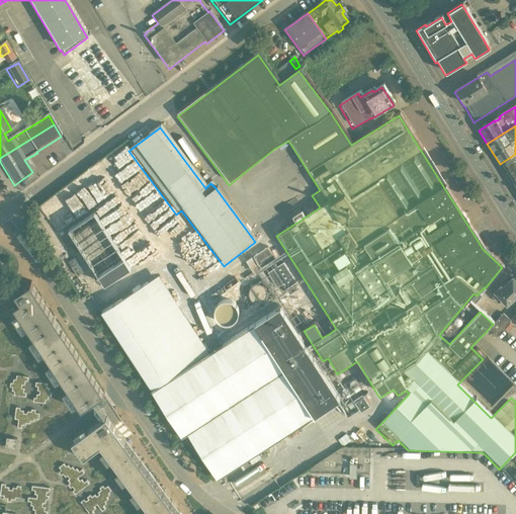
[(515,154),(500,164),(506,175),(515,168),(515,154)]
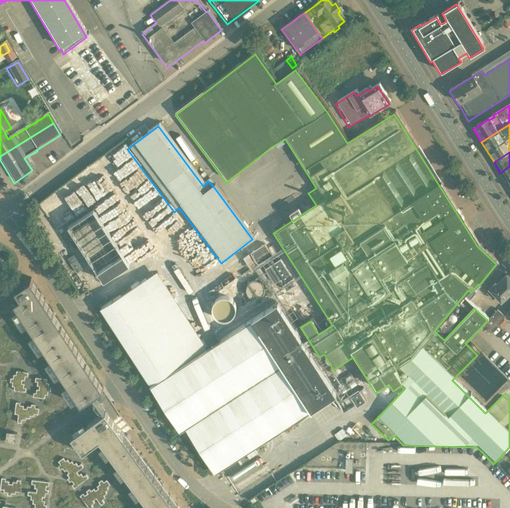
[(509,166),(500,173),(507,183),(509,180),(509,166)]
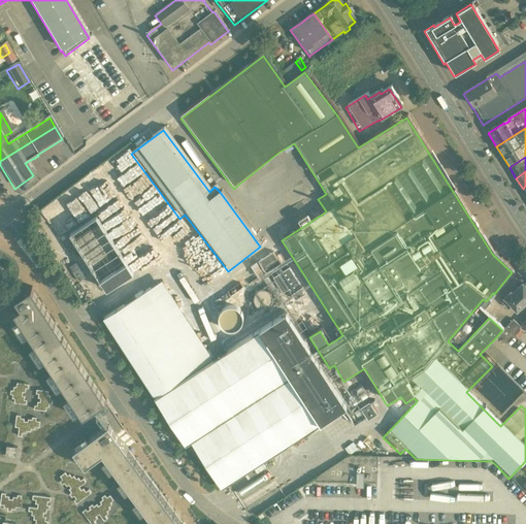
[(69,236),(105,293),(132,275),(95,220),(69,236)]
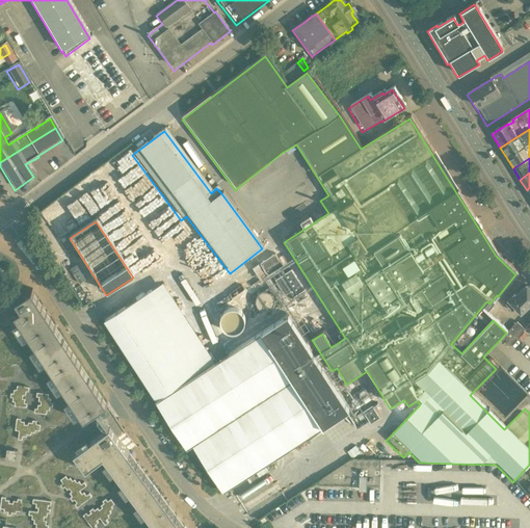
[(267,281),(283,270),(273,257),(258,266),(267,281)]
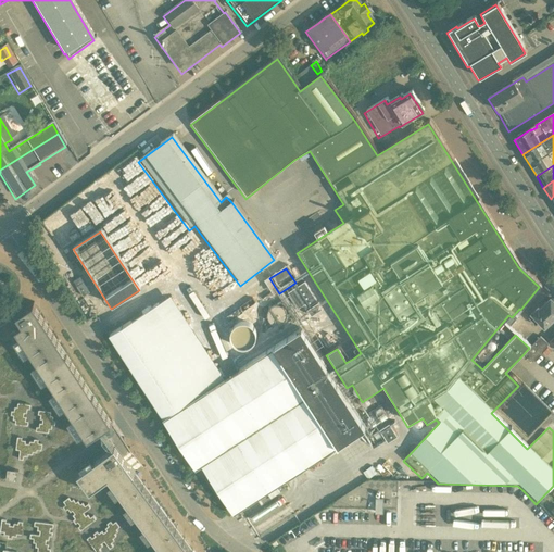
[(72,285),(82,300),(88,296),(78,280),(72,285)]
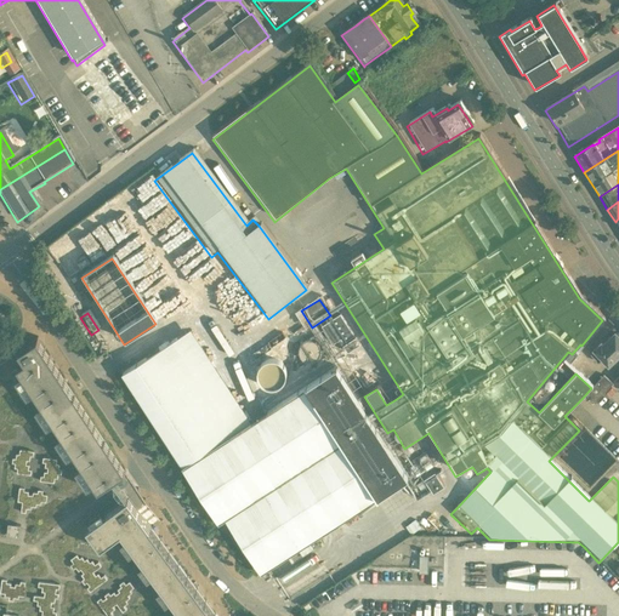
[(352,338),(338,318),(319,330),(331,348),(339,343),(340,346),(352,338)]
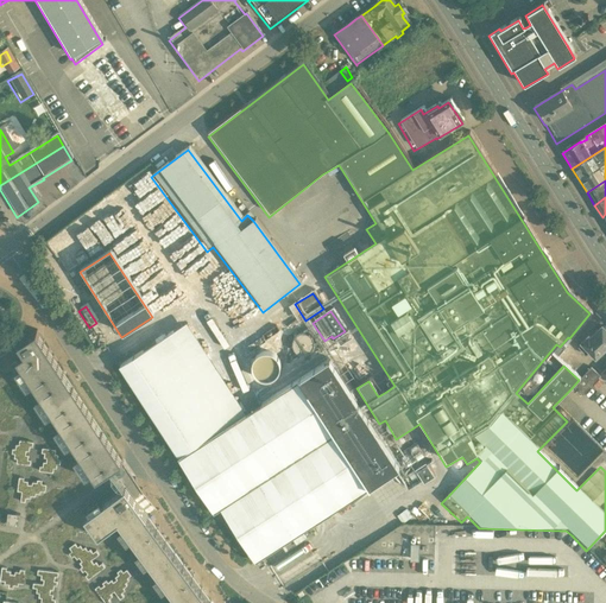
[(245,416),(185,324),(118,369),(212,515),(219,511),(253,564),(258,562),(322,519),(367,490),(367,492),(368,490),(398,471),(327,362),(245,416)]
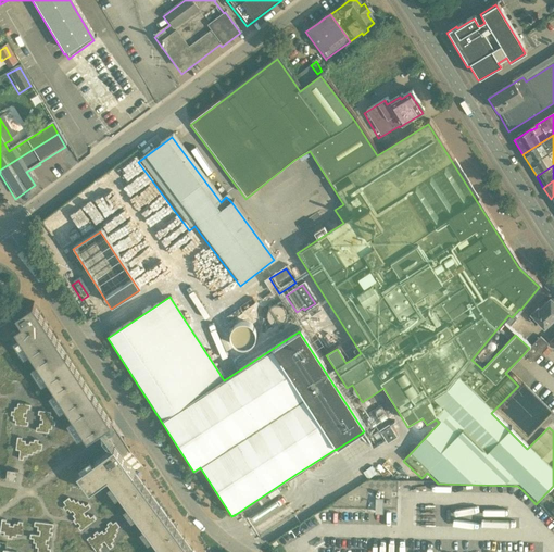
[(536,311),(529,317),(530,318),(528,322),(533,328),(537,326),(541,331),(553,318),(553,306),(553,308),(549,302),(537,313),(536,311)]
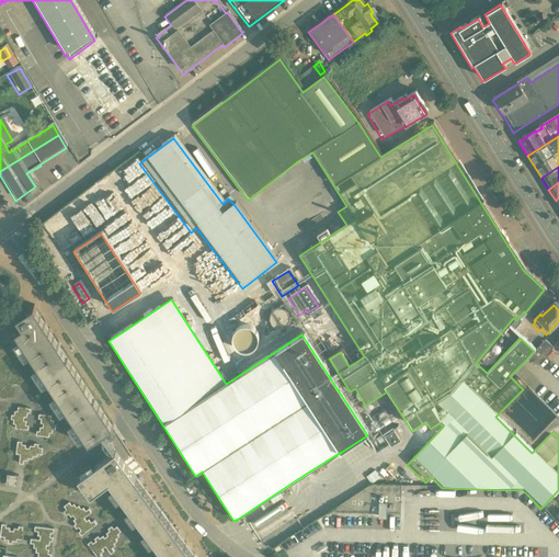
[(0,484),(22,487),(109,430),(111,428),(47,331),(32,308),(0,329),(0,484)]
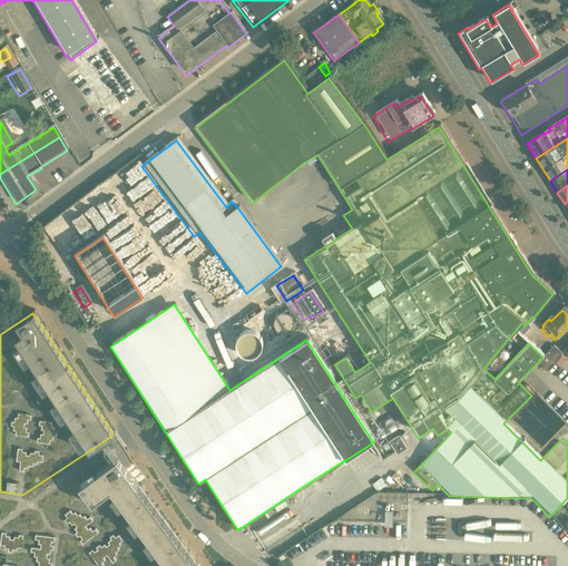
[(327,320),(324,313),(313,321),(317,328),(327,320)]
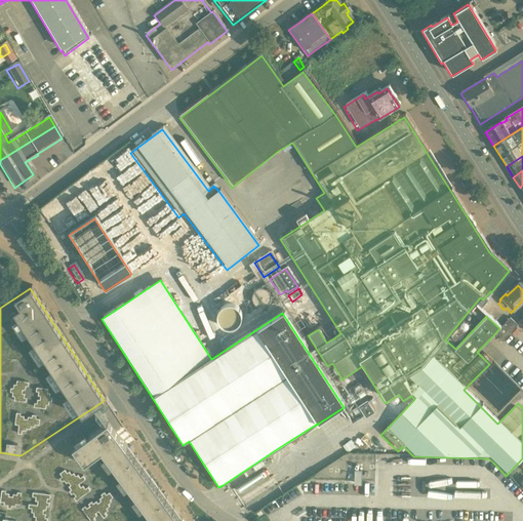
[(222,311),(223,330),(241,329),(241,310),(222,311)]
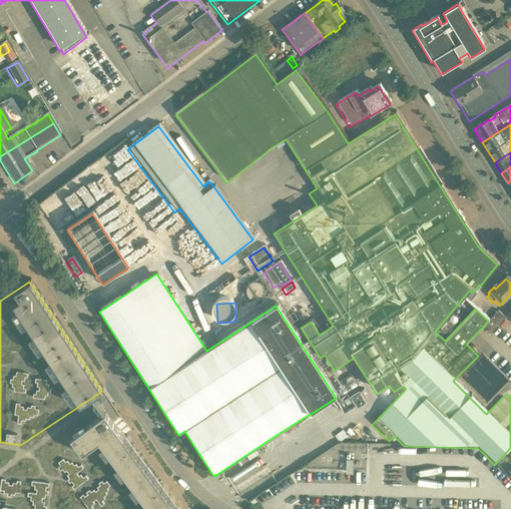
[(497,328),(504,320),(496,313),(482,330),(490,337),(490,336),(497,328)]
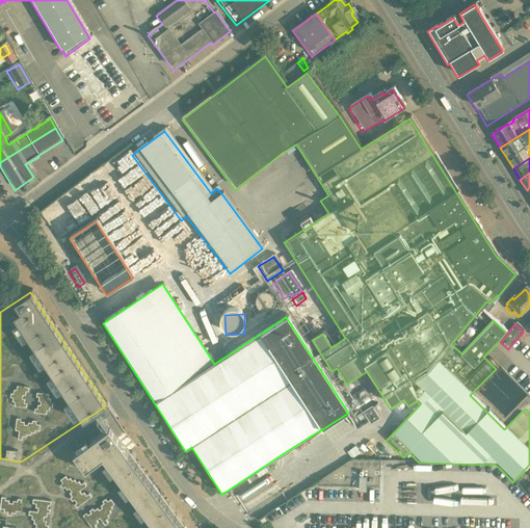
[(182,527),(120,444),(127,439),(123,430),(121,431),(123,433),(120,434),(113,425),(116,423),(116,422),(113,423),(103,407),(21,462),(0,458),(0,527),(182,527)]
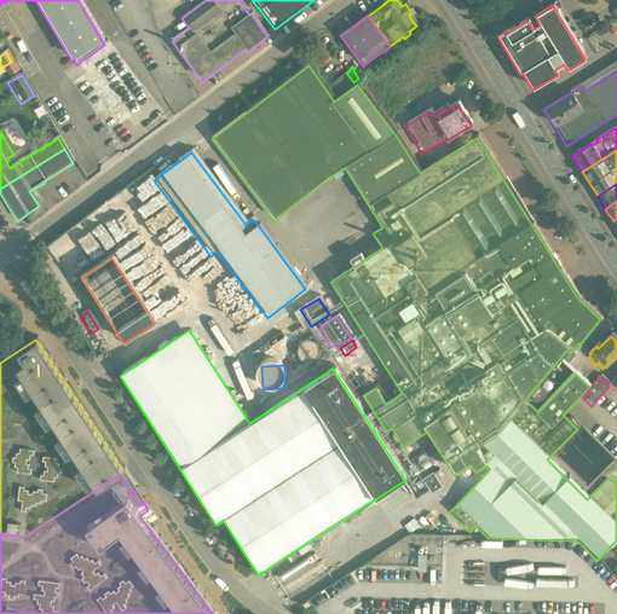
[(421,482),(430,494),(439,488),(431,475),(421,482)]
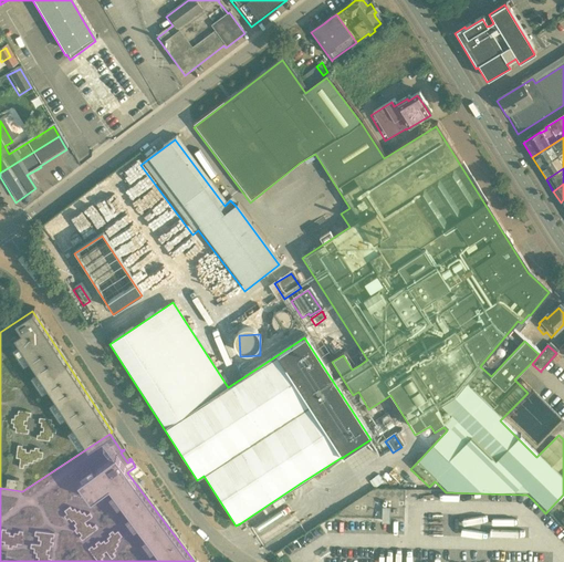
[(261,511),(264,517),(281,506),(278,501),(261,511)]
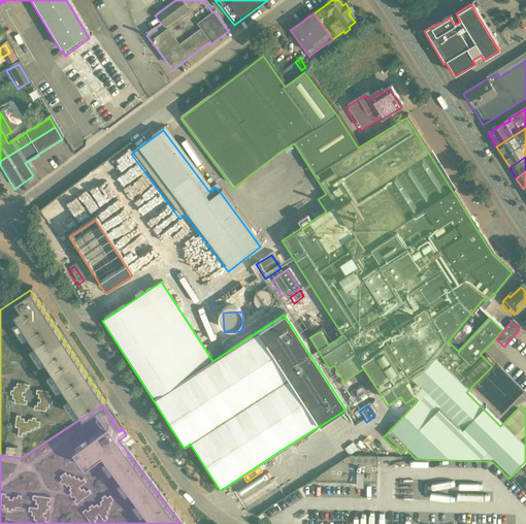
[(362,490),(362,487),(362,470),(348,470),(348,487),(347,487),(347,490),(354,490),(362,490)]
